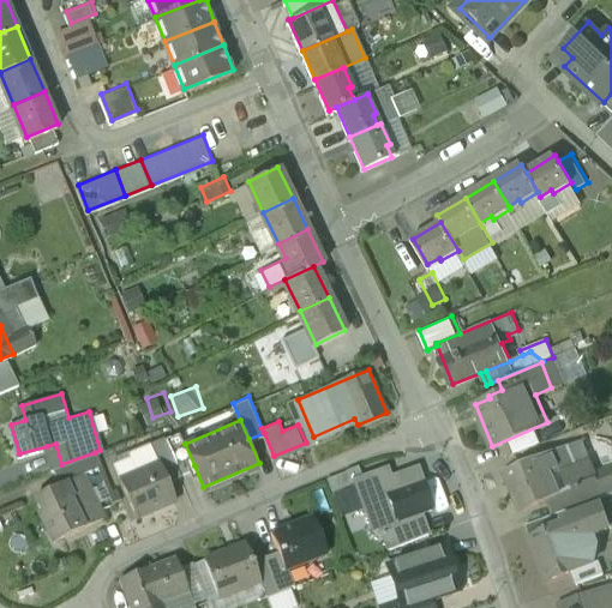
[(185,444),(180,432),(166,438),(167,439),(180,471),(195,465),(185,444)]
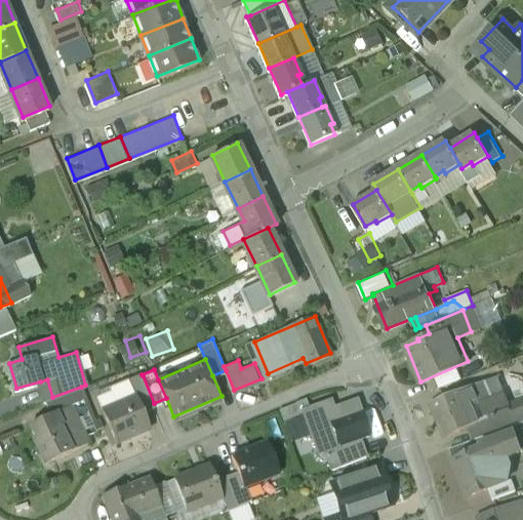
[(154,403),(143,375),(129,381),(134,394),(136,393),(143,408),(154,403)]
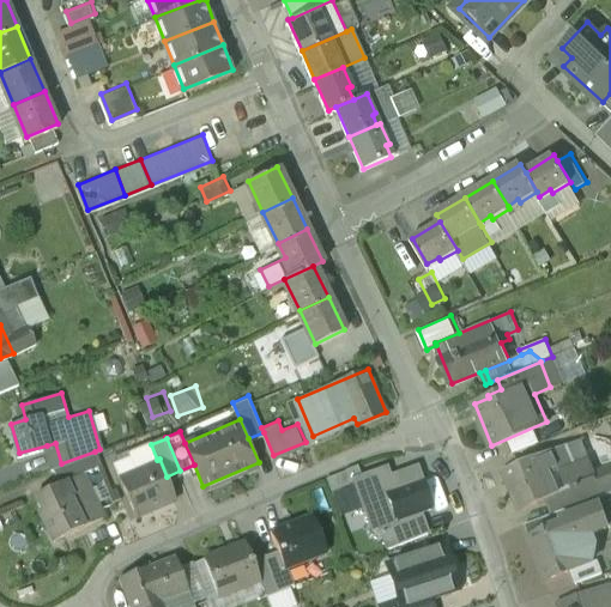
[(55,443),(47,445),(53,467),(56,466),(61,463),(55,443)]
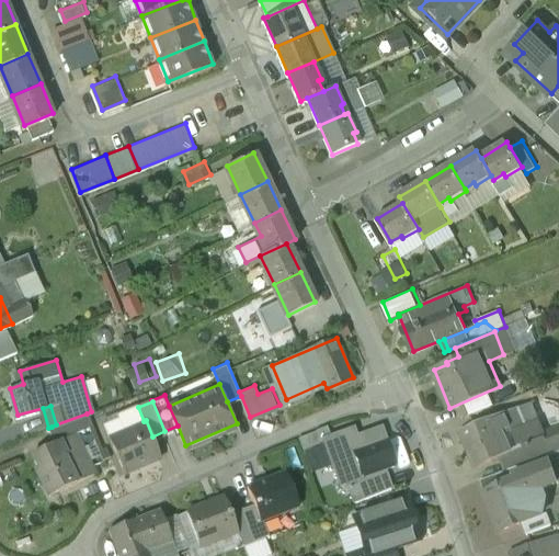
[(517,406),(461,430),(478,466),(504,455),(525,446),(524,444),(517,428),(526,423),(517,406)]
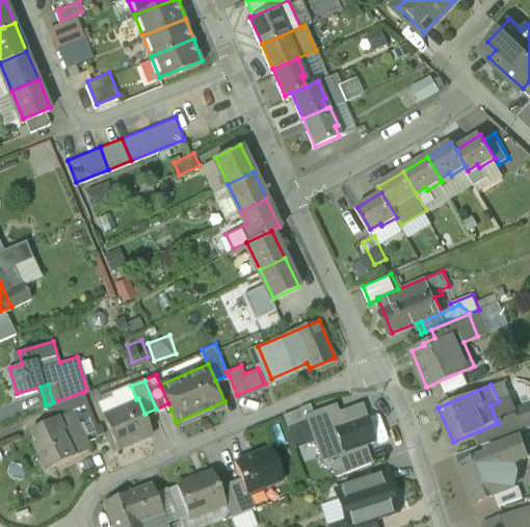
[(53,402),(49,404),(55,417),(74,407),(86,401),(82,392),(53,402)]
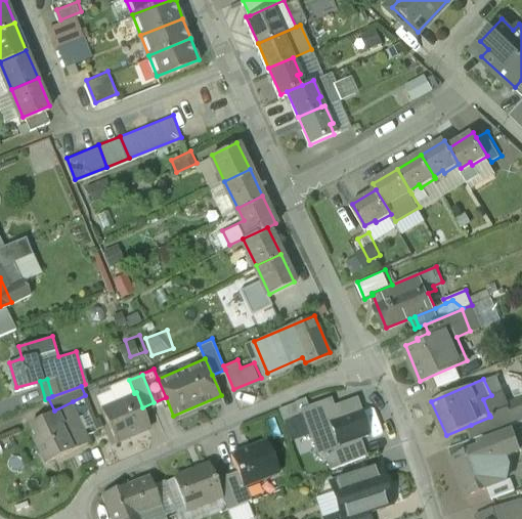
[(134,393),(102,406),(117,438),(149,425),(142,407),(136,392),(134,393)]
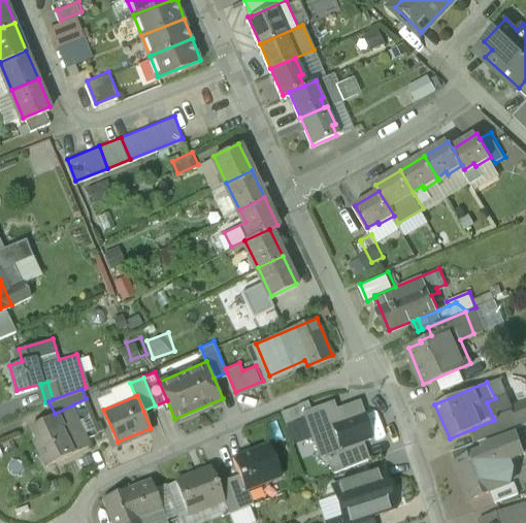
[(55,414),(42,420),(45,425),(36,429),(39,436),(36,437),(47,461),(84,445),(73,420),(79,417),(73,404),(55,414)]
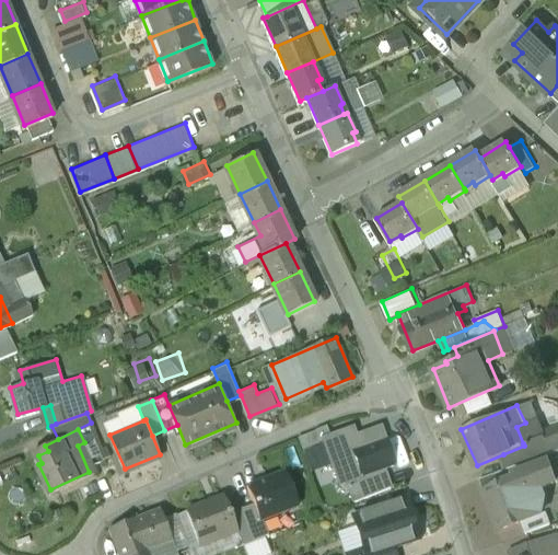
[(368,429),(349,436),(353,446),(372,439),(368,429)]
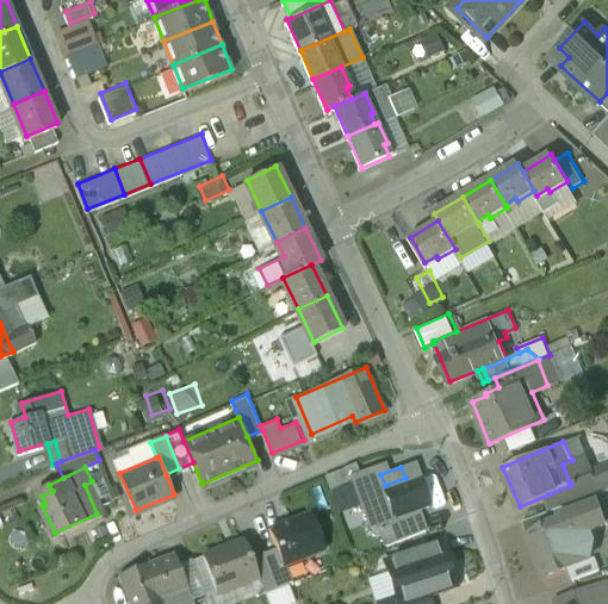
[(405,478),(385,485),(395,512),(396,514),(422,504),(429,502),(419,473),(405,478)]
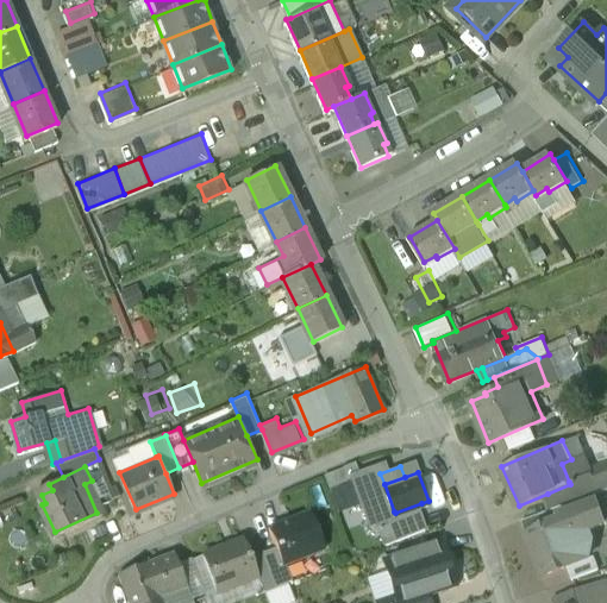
[(570,484),(548,494),(552,507),(580,497),(574,479),(569,482),(570,484)]
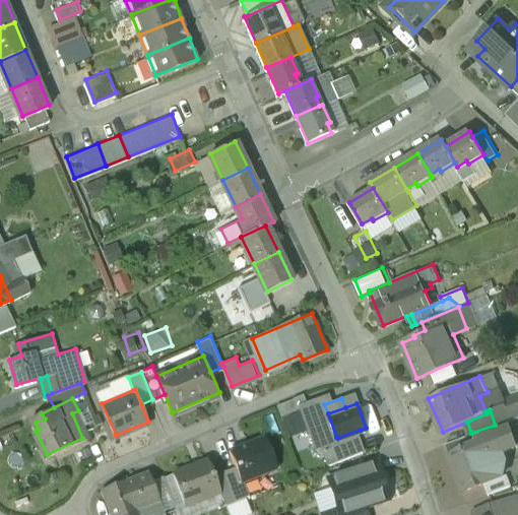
[(517,437),(513,426),(509,428),(515,444),(517,443),(517,437)]
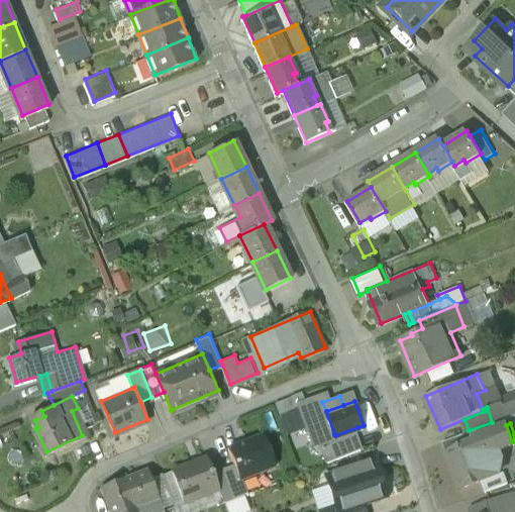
[(477,438),(446,450),(462,487),(483,479),(501,472),(503,457),(500,448),(512,443),(512,441),(506,425),(505,424),(475,435),(477,438)]
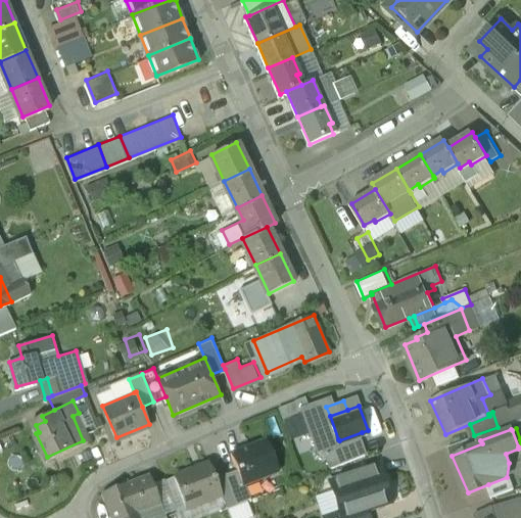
[(362,432),(339,440),(338,439),(331,442),(336,454),(367,442),(362,432)]
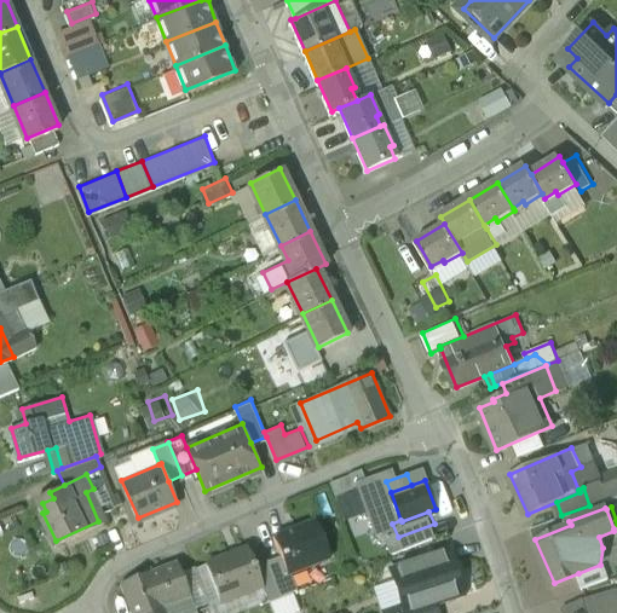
[(315,519),(275,535),(282,551),(288,570),(290,570),(329,554),(315,519)]
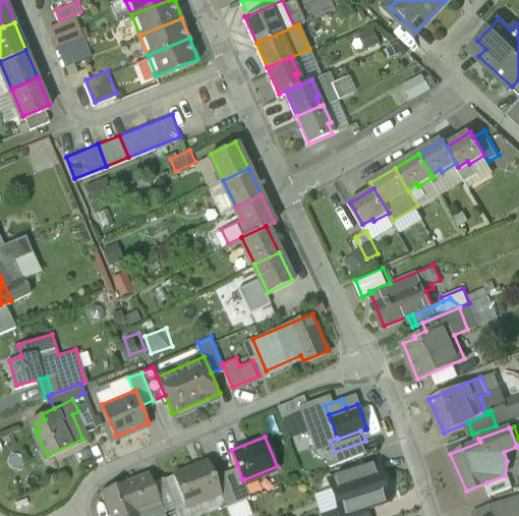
[(209,460),(175,472),(186,503),(219,491),(221,491),(214,473),(209,460)]
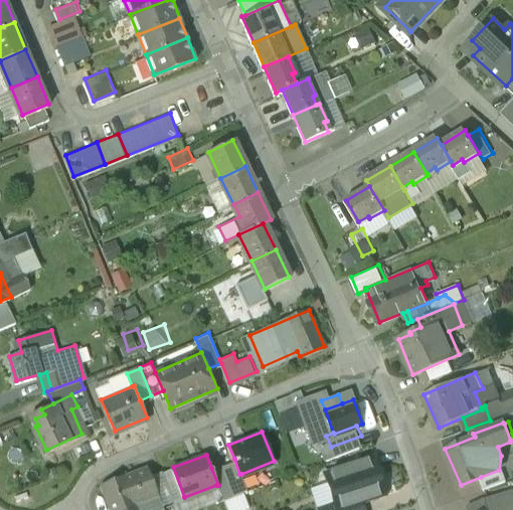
[(234,459),(222,464),(234,494),(247,490),(241,474),(239,474),(234,459)]
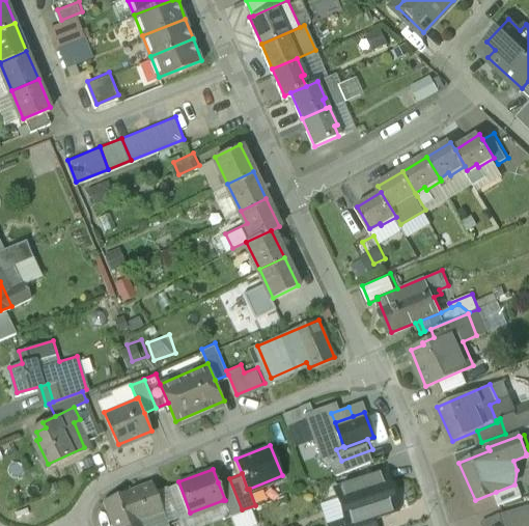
[(373,475),(356,481),(359,491),(377,486),(373,475)]
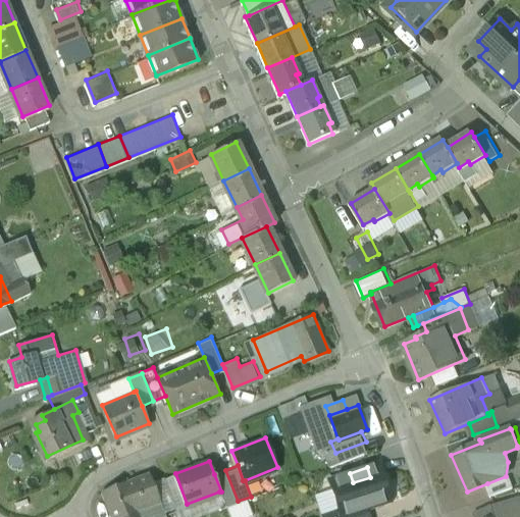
[(238,501),(225,470),(214,474),(221,492),(219,492),(225,506),(238,501)]
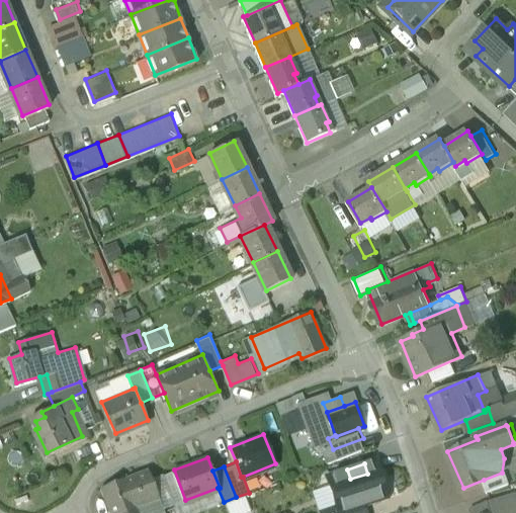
[(147,468),(102,487),(112,512),(119,512),(143,504),(142,502),(158,496),(147,468)]
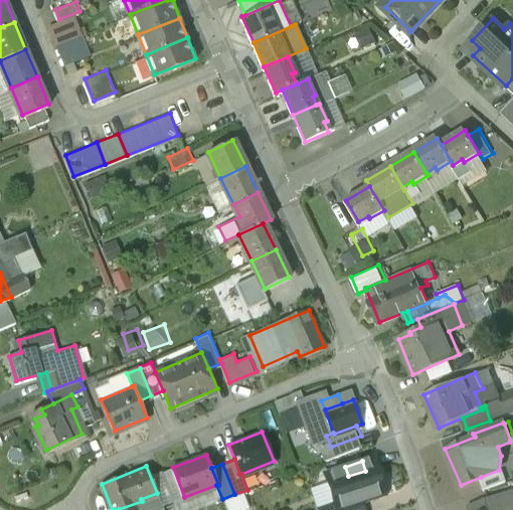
[(365,471),(348,476),(356,501),(385,491),(377,467),(365,471)]
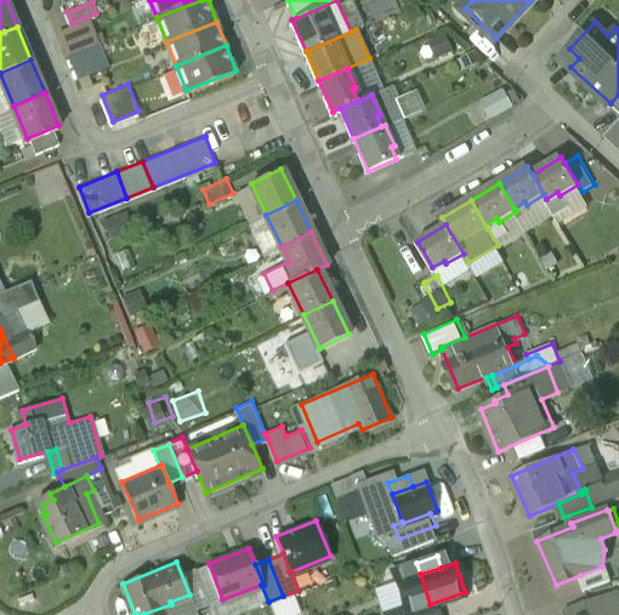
[(606,565),(580,575),(585,590),(612,579),(606,565)]
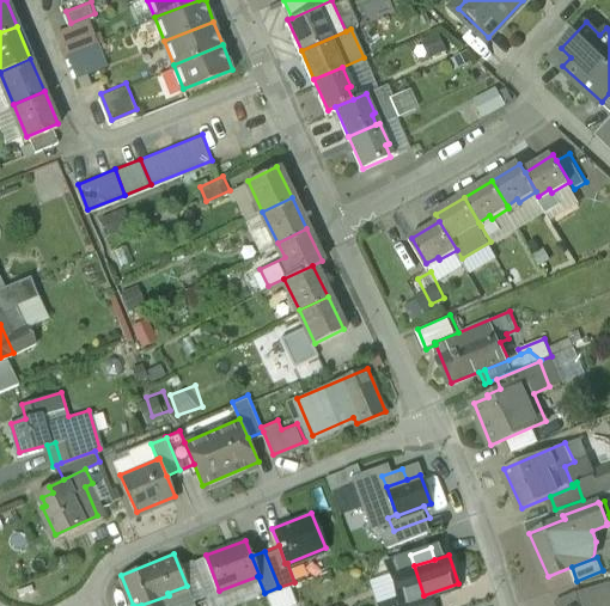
[(609,585),(589,592),(587,588),(569,594),(572,605),(609,605),(609,585)]
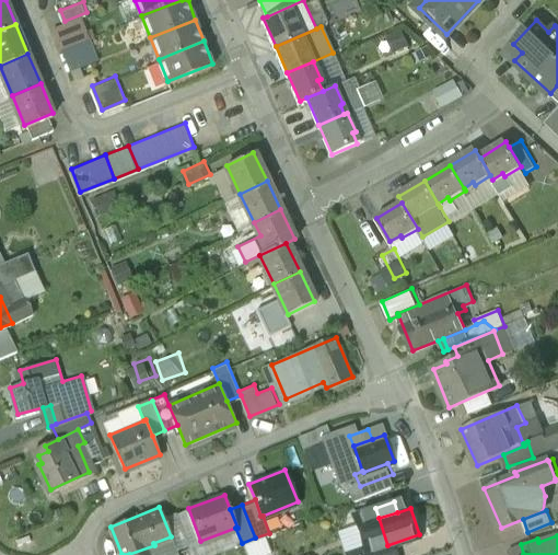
[(173,554),(167,540),(154,545),(158,554),(173,554)]
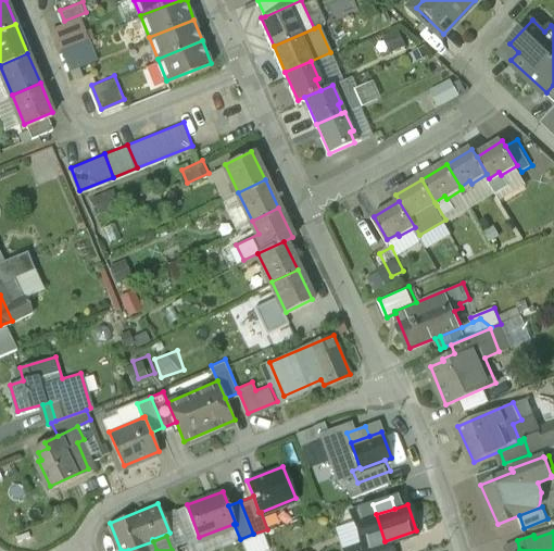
[(156,550),(153,541),(128,550),(156,550)]
